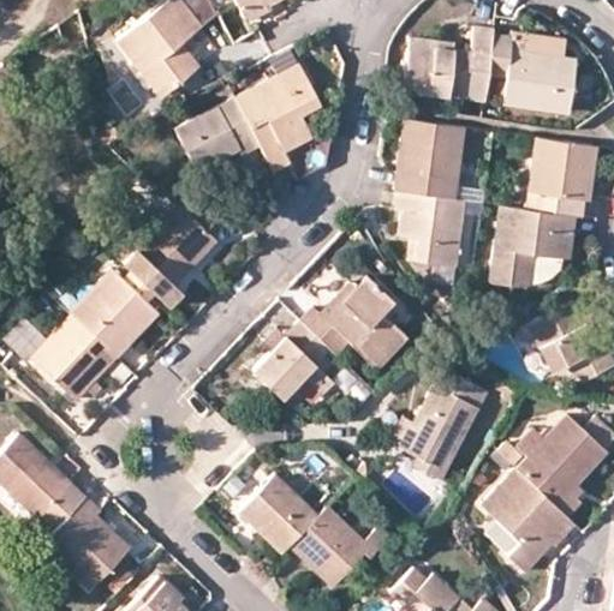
[(219,15),(210,0),(171,0),(115,41),(159,97),(192,72),(173,49),(183,40),(219,15)]
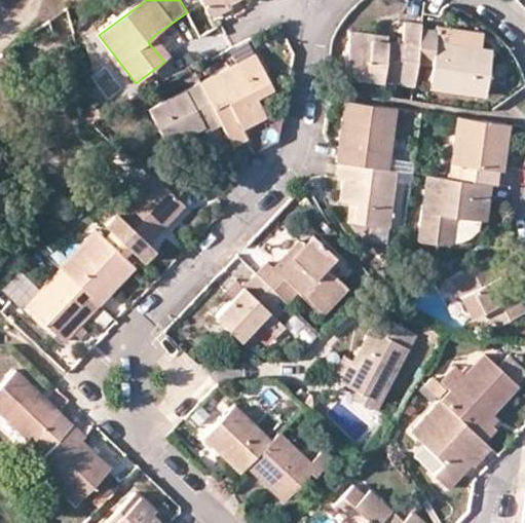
[(225,8),(221,0),(222,0),(201,0),(211,16),(225,8)]
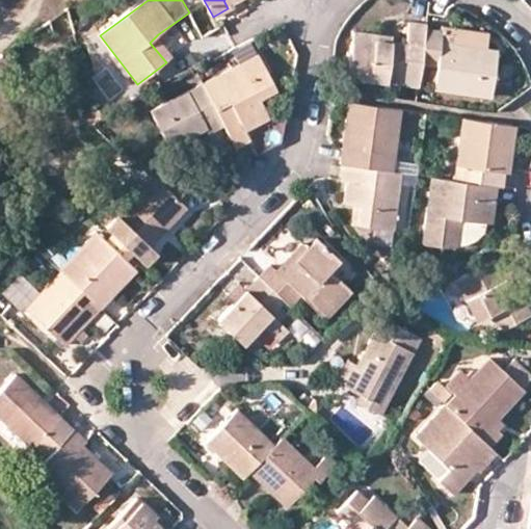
[(243,0),(224,0),(223,0),(228,8),(243,0)]
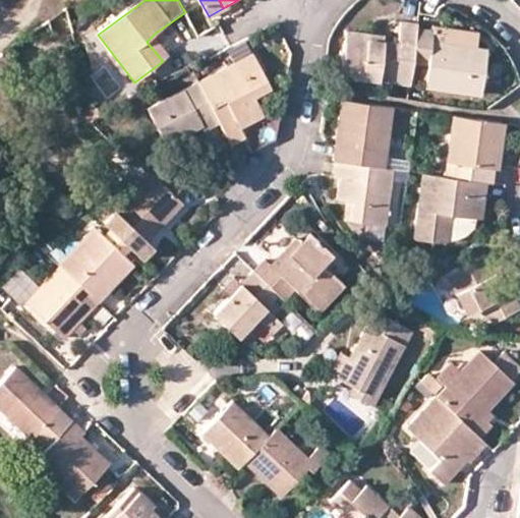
[(385,43),(346,38),(341,76),(411,85),(414,66),(419,30),(419,25),(402,23),(399,45),(385,43)]
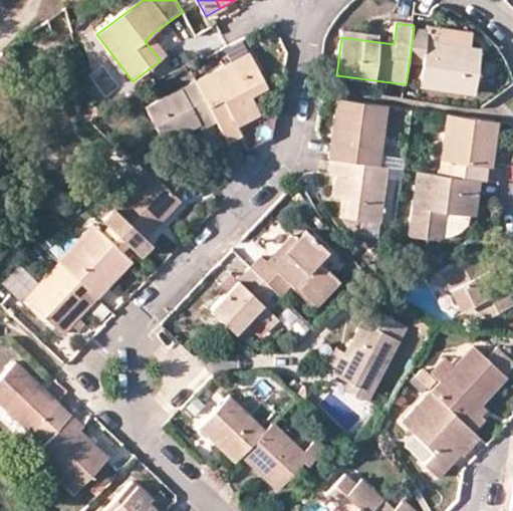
[(429,31),(428,42),(471,48),(473,33),(430,28),(429,31)]
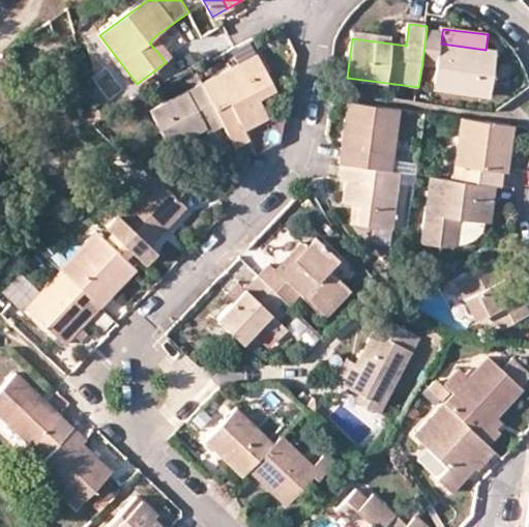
[(495,52),(486,50),(441,44),(442,32),(427,30),(421,67),(437,68),(435,90),(490,97),(495,52)]
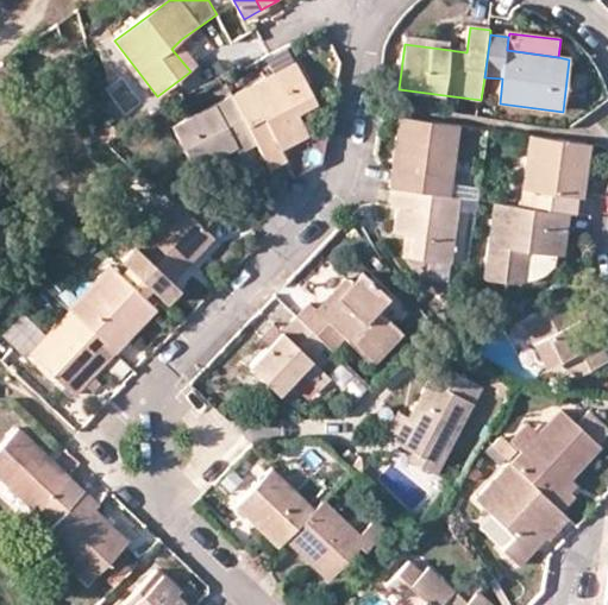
[(405,37),(405,44),(450,50),(451,42),(405,37)]
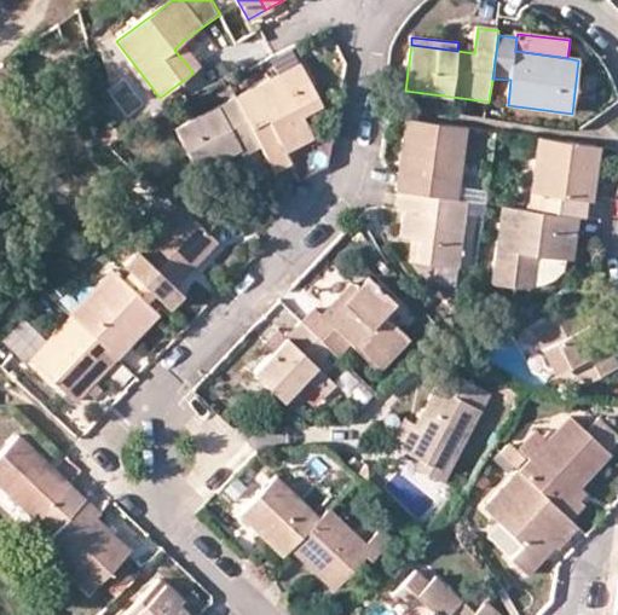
[(184,40),(174,50),(194,73),(203,67),(184,40)]
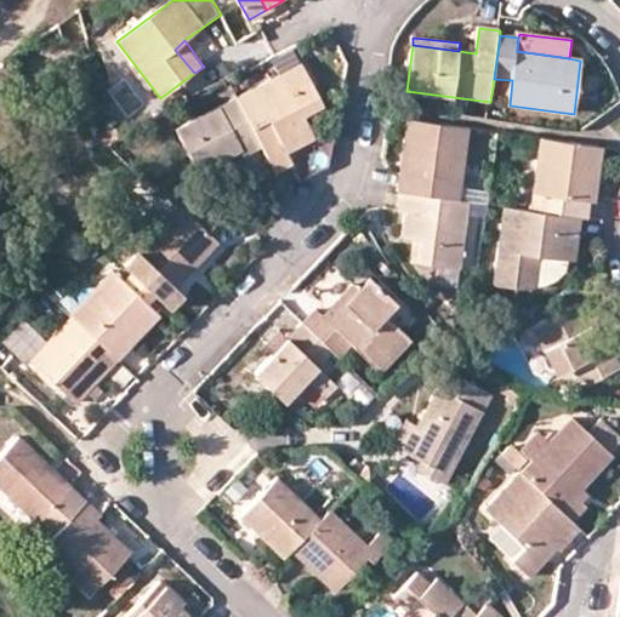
[(302,66),(238,98),(263,149),(277,173),(294,166),(288,155),(285,148),(312,135),(302,115),(322,106),(302,66)]
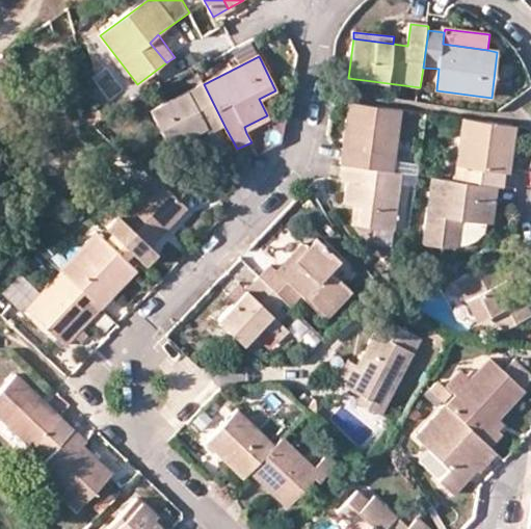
[(226,128),(204,84),(152,112),(170,149),(208,129),(209,136),(226,128)]
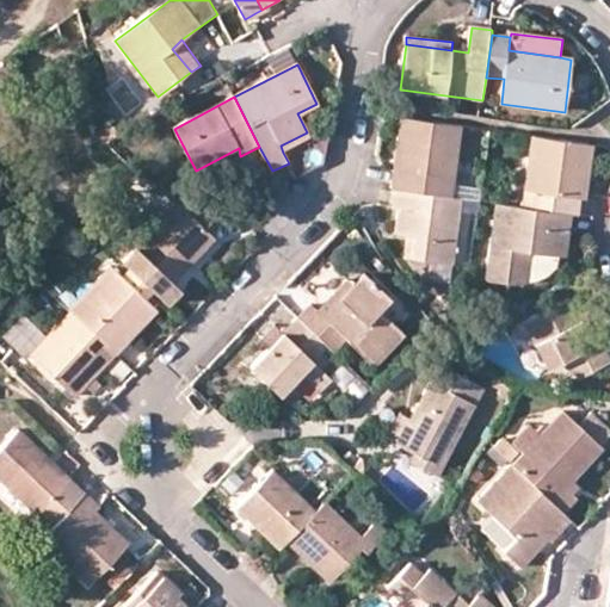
[(396,191),(453,199),(461,127),(402,119),(400,142),(407,143),(405,168),(396,167),(393,190),(396,191)]
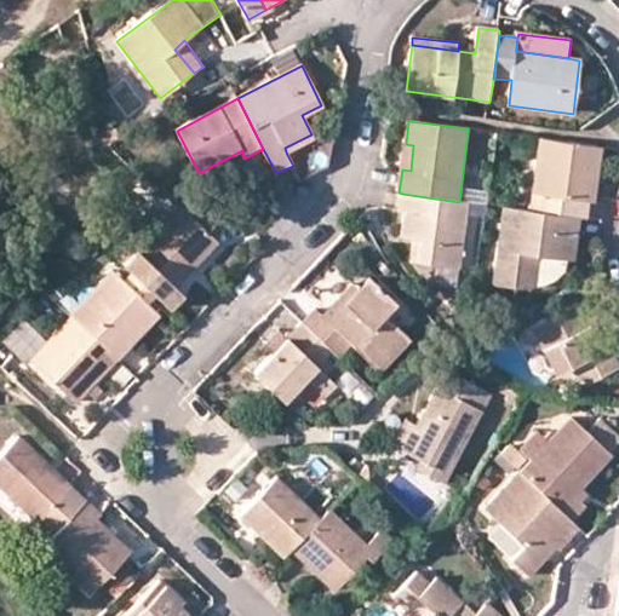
[(315,139),(311,134),(285,148),(287,155),(315,139)]
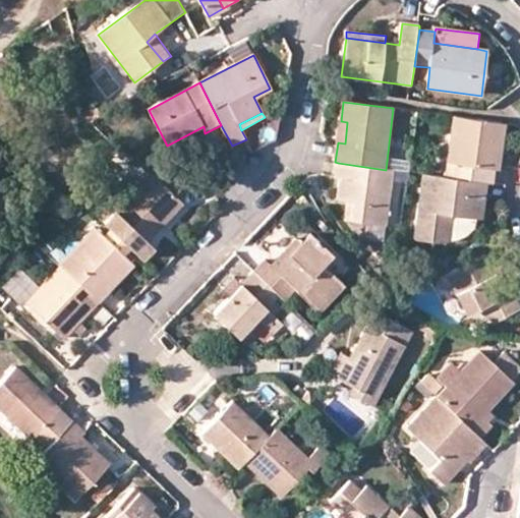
[(508,124),(455,117),(448,163),(451,164),(448,178),(486,183),(495,184),(496,170),(495,170),(498,142),(505,142),(508,124)]
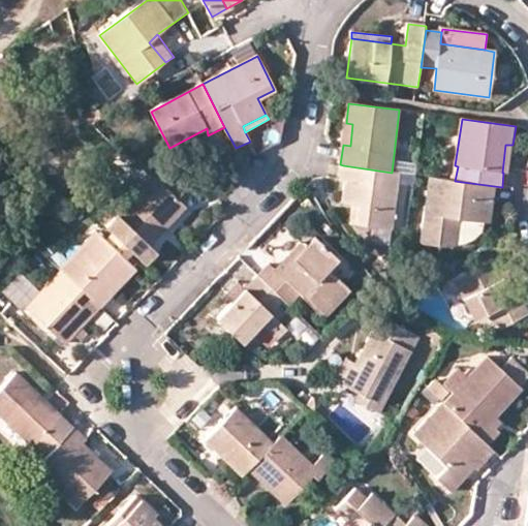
[(343,145),(350,146),(352,124),(346,123),(343,145)]
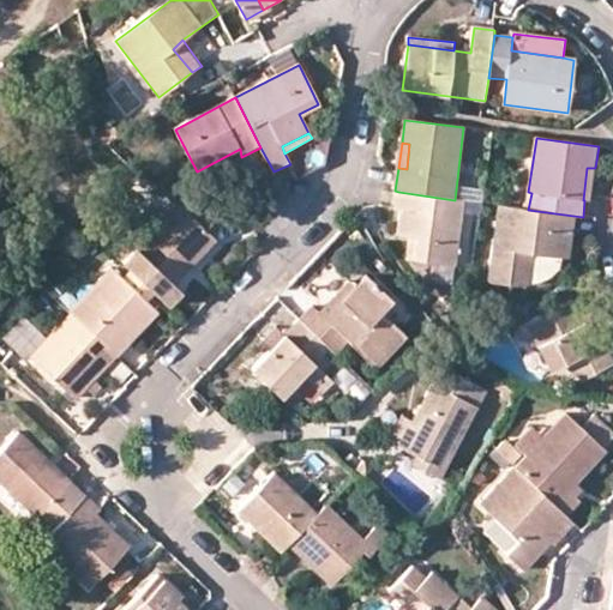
[(595,168),(587,168),(583,200),(584,200),(590,200),(595,168)]
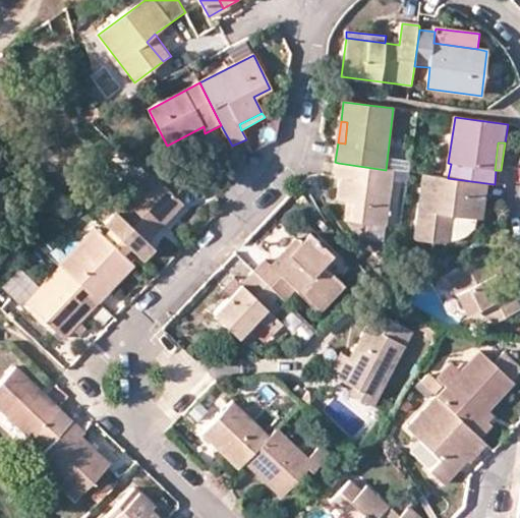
[(395,171),(386,170),(338,163),(336,177),(340,178),(338,202),(347,203),(354,203),(352,220),(387,225),(395,171)]
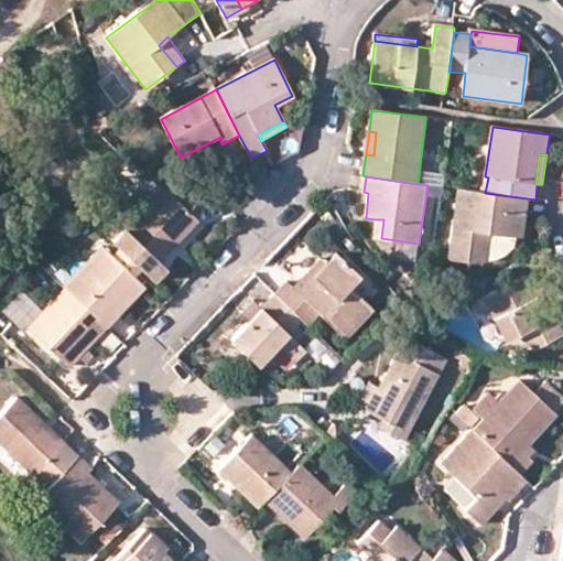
[(176,201),(166,190),(126,229),(112,241),(122,250),(142,269),(153,280),(165,268),(160,261),(198,222),(188,211),(176,201)]
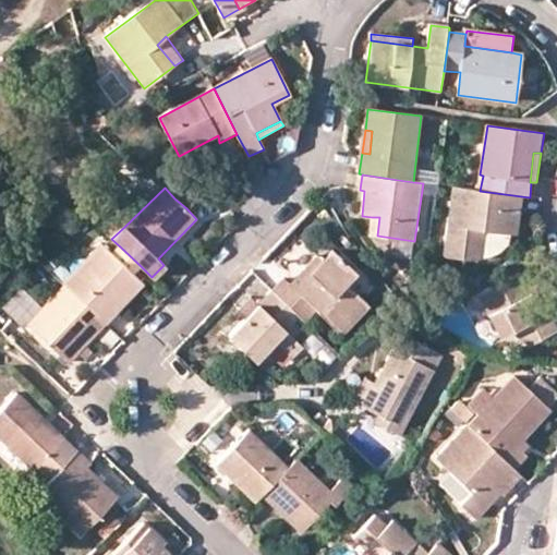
[(186,208),(197,198),(186,188),(174,198),(186,208)]
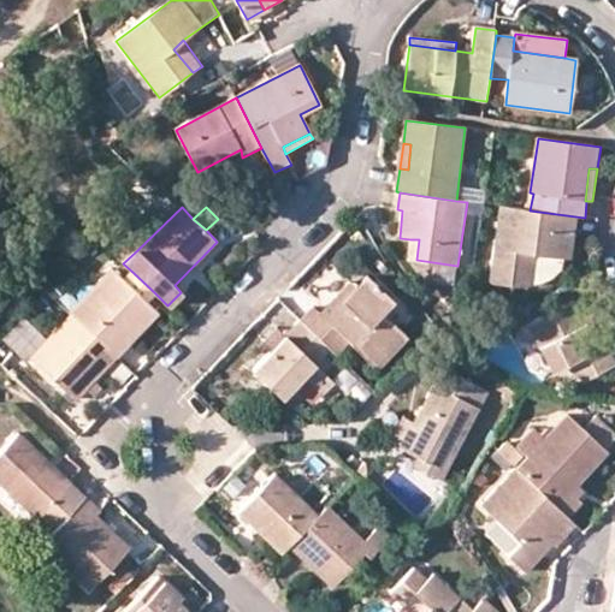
[(508,208),(501,207),(496,251),(502,251),(508,208)]
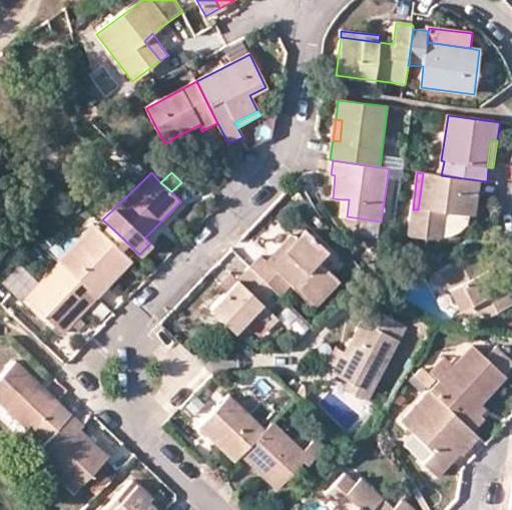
[(474,216),(479,180),(441,175),(423,173),(418,209),(413,209),(410,234),(441,239),(441,235),(445,212),(470,215),(474,216)]
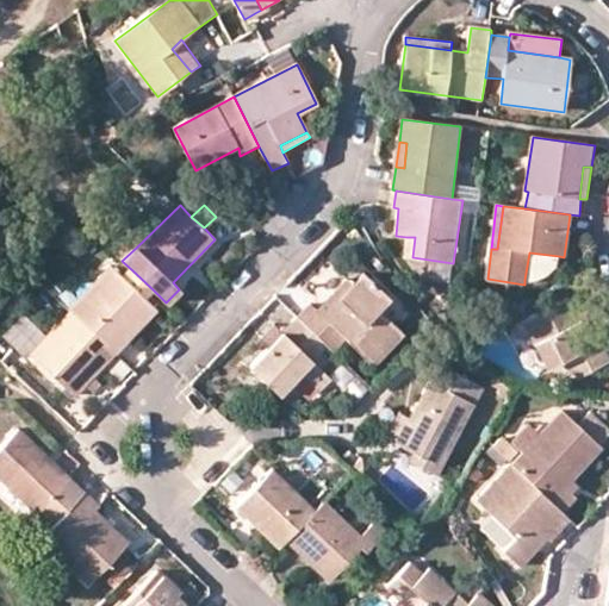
[(404,256),(412,257),(415,237),(406,237),(404,256)]
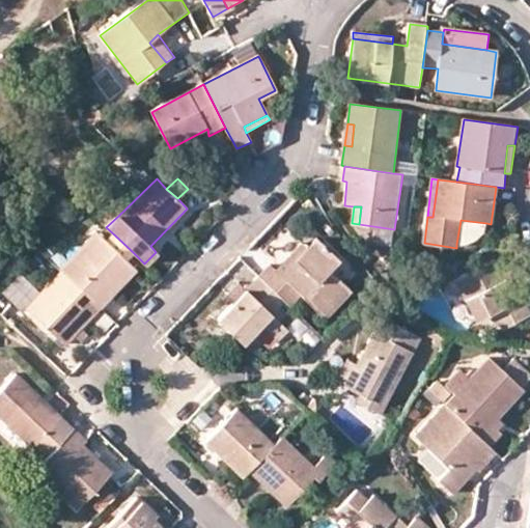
[(118,216),(110,209),(98,220),(106,227),(118,216)]
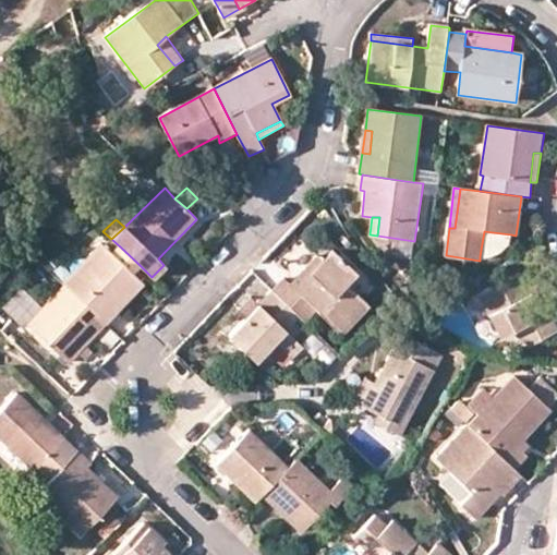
[(507,242),(511,234),(484,231),(480,256),(486,256),(492,253),(501,246),(507,242)]
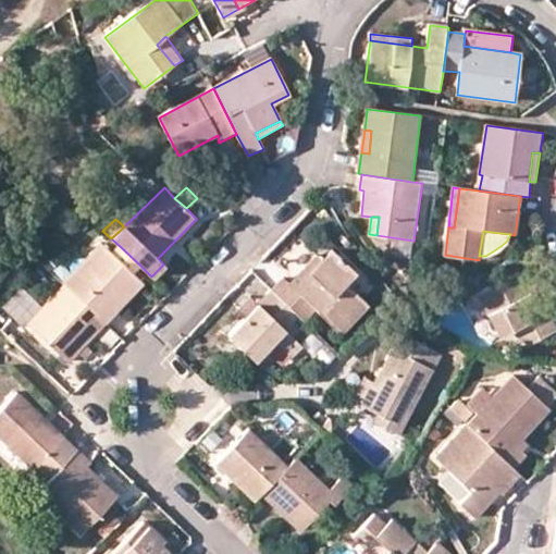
[(144,284),(102,245),(63,283),(66,286),(106,323),(116,312),(110,307),(126,292),(133,297),(144,284)]
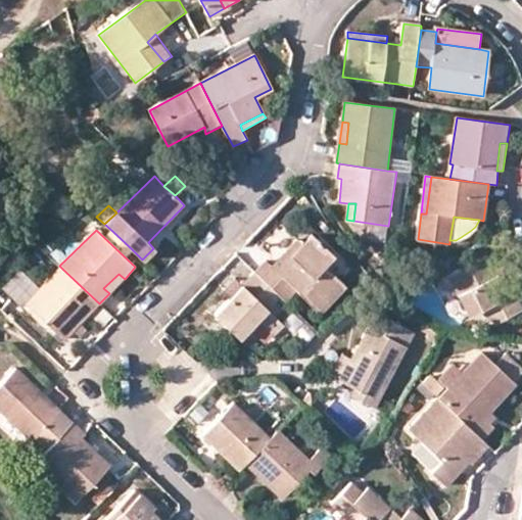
[(106,239),(126,256),(132,249),(113,232),(106,239)]
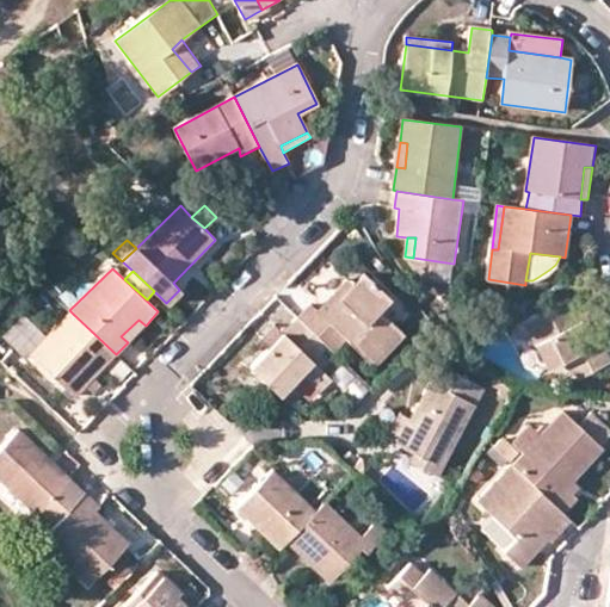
[(405,335),(379,310),(389,299),(365,277),(353,287),(324,315),(319,310),(313,305),(300,319),(328,347),(336,353),(346,341),(375,366),(405,335)]
